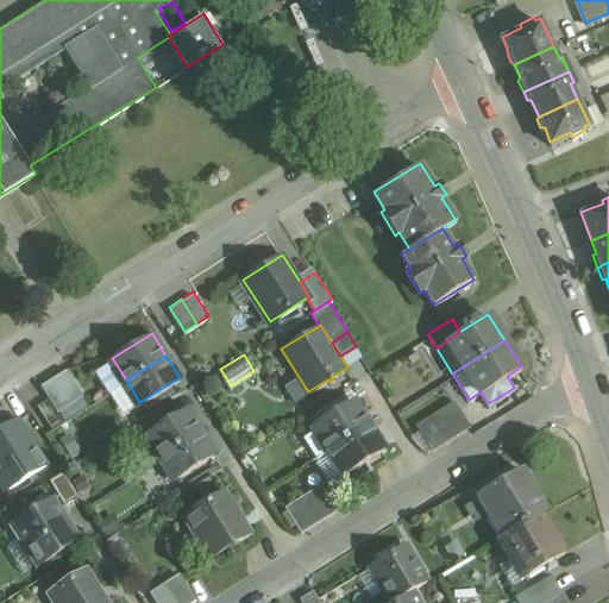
[(83,393),(67,366),(54,376),(69,401),(83,393)]
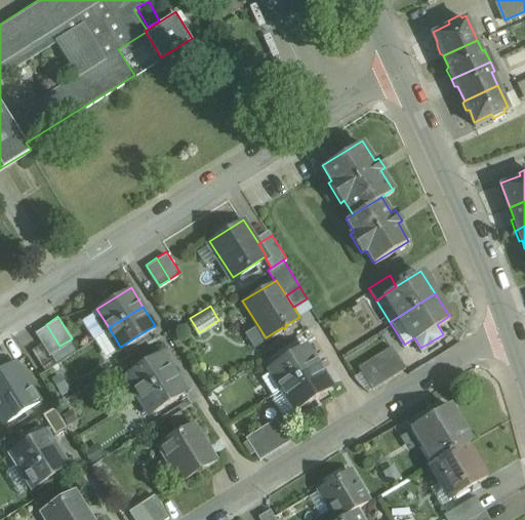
[(59,346),(46,324),(35,330),(49,353),(59,346)]
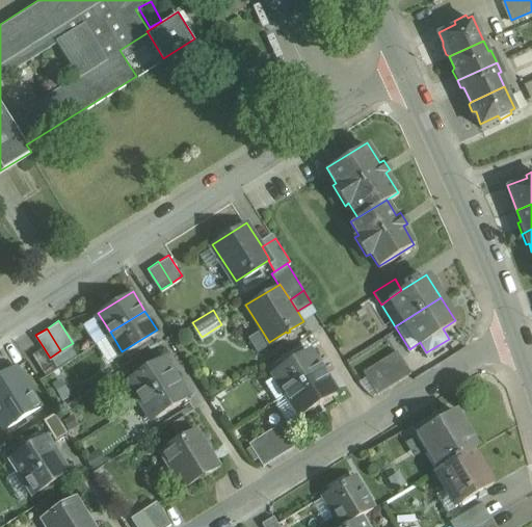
[(309,347),(273,370),(287,391),(322,369),(309,347)]
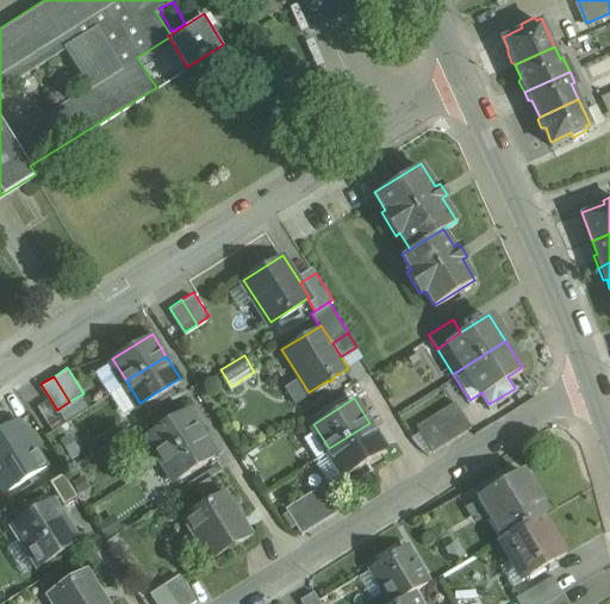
[(471,424),(454,398),(441,406),(458,433),(471,424)]
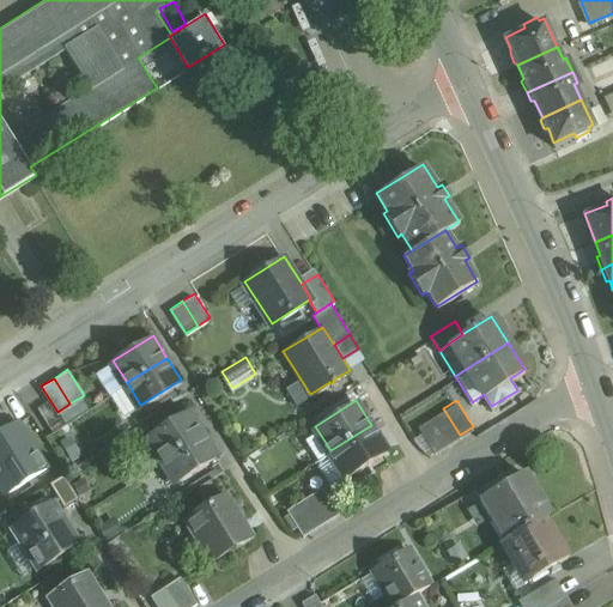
[(460,435),(443,408),(431,417),(448,443),(460,435)]
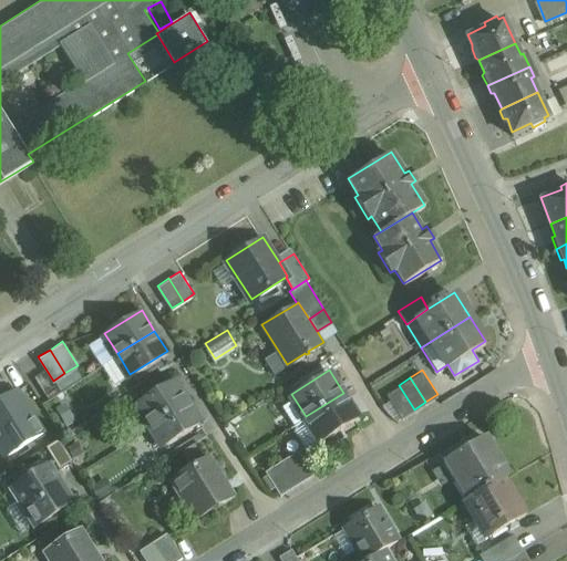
[(174,378),(136,402),(148,423),(186,400),(174,378)]
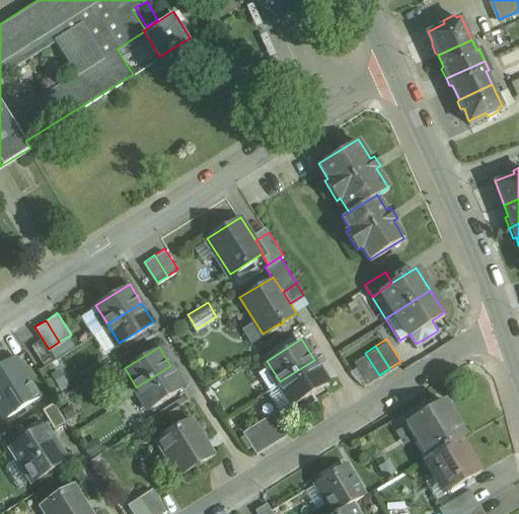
[(365,353),(354,360),(368,382),(379,375),(365,353)]
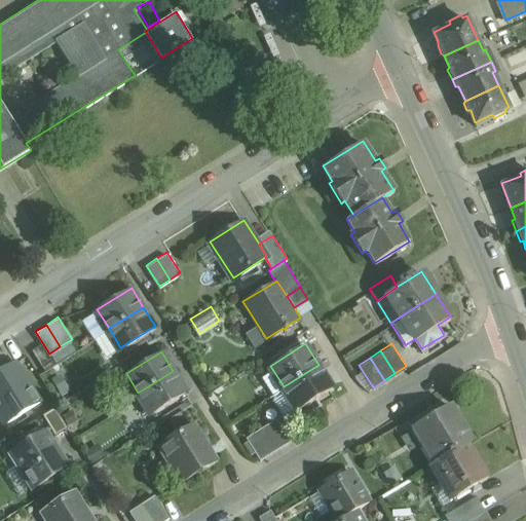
[(16,360),(0,370),(0,419),(2,422),(40,399),(16,360)]
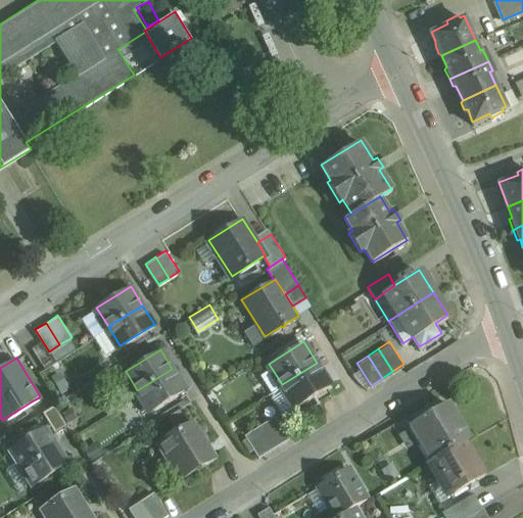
[(282,384),(272,390),(271,395),(279,409),(280,409),(283,410),(293,404),(294,405),(329,383),(317,363),(282,384)]
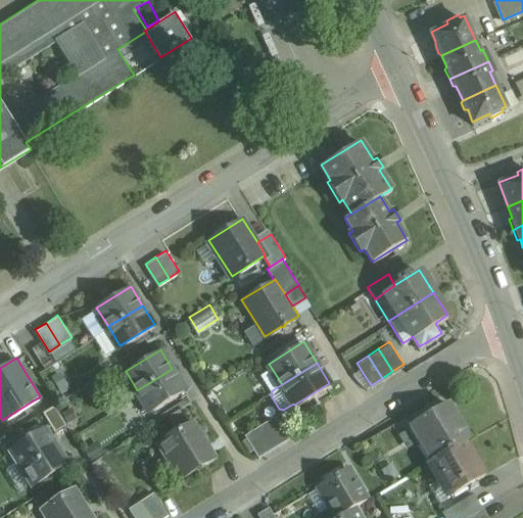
[(172,369),(137,390),(149,410),(184,387),(172,369)]
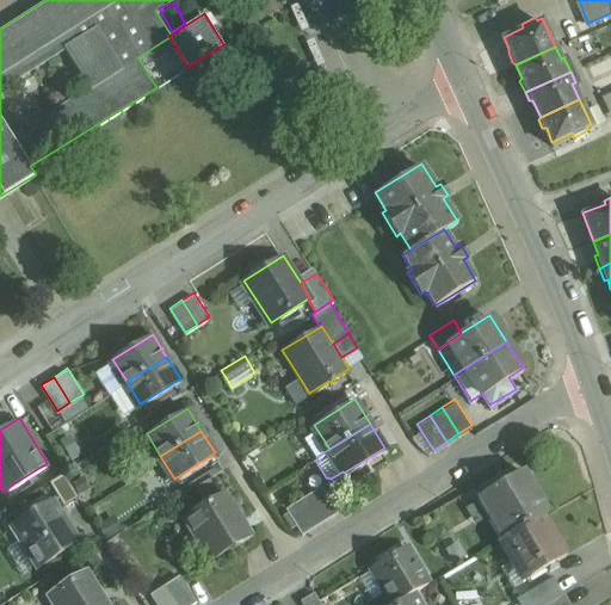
[(523,469),(479,495),(504,536),(542,513),(547,510),(523,469)]
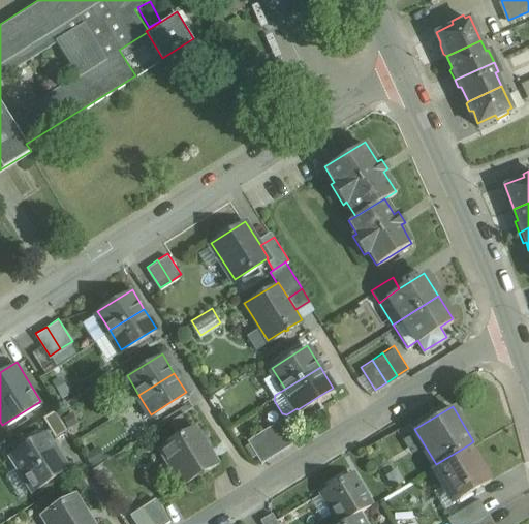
[(55,407),(42,415),(56,436),(67,428),(55,407)]
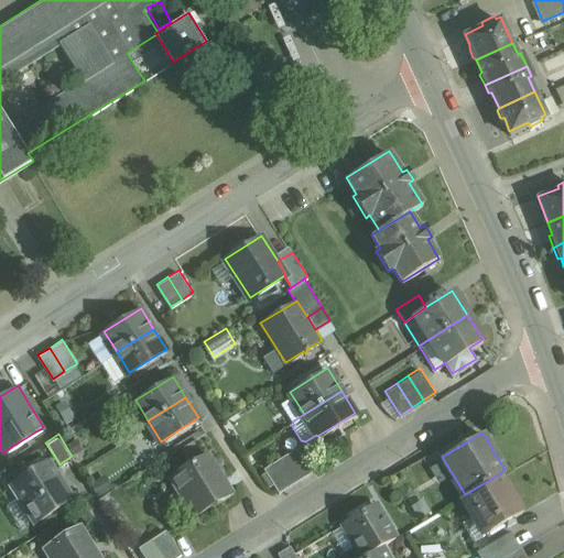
[(312,470),(296,446),(285,452),(301,477),(312,470)]
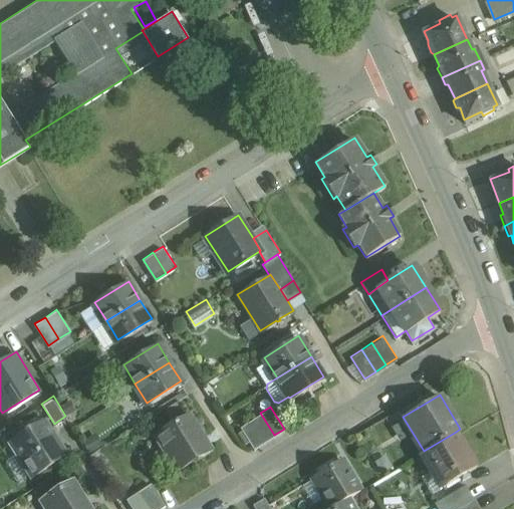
[(176,419),(153,433),(154,434),(156,433),(165,448),(168,446),(180,465),(175,468),(176,469),(212,448),(212,447),(210,447),(189,414),(191,413),(190,412),(177,420),(176,419)]
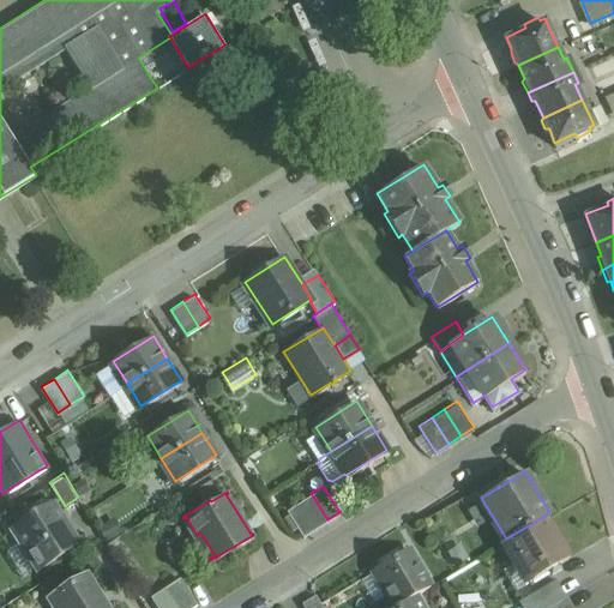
[(327,519),(311,493),(299,500),(315,527),(327,519)]
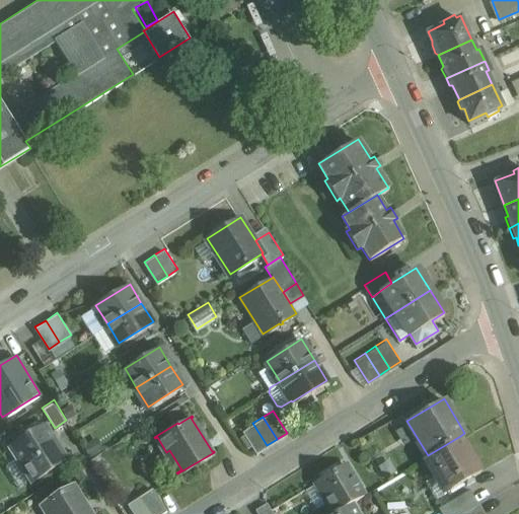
[(46,423),(9,445),(10,447),(11,446),(31,479),(30,480),(31,481),(68,458),(66,456),(66,457),(46,425),(47,425),(46,423)]
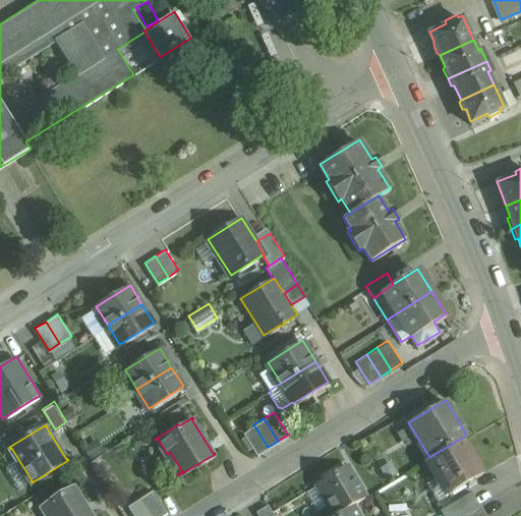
[(268,447),(253,424),(243,432),(257,454),(268,447)]
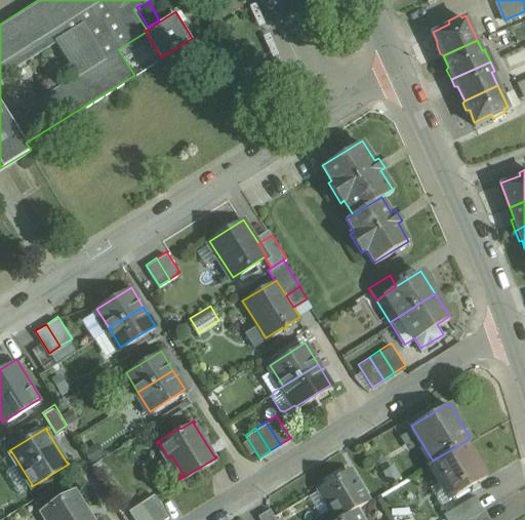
[(433,461),(429,463),(439,480),(444,476),(454,493),(486,475),(466,441),(433,461)]
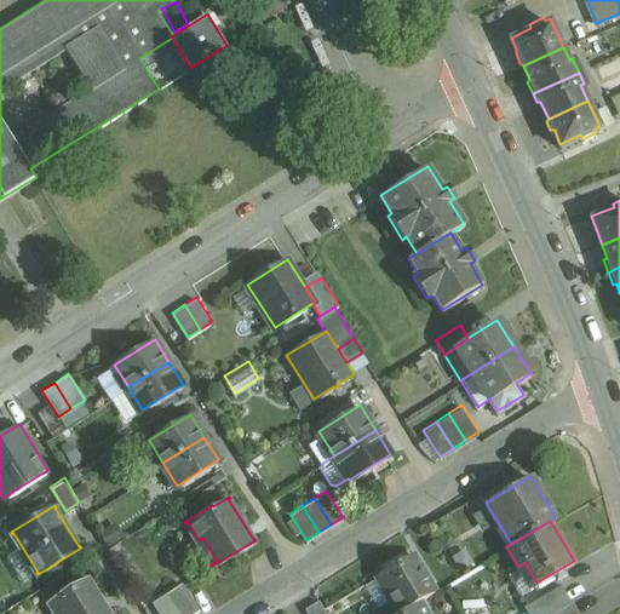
[(412,554),(378,574),(400,610),(422,597),(434,590),(412,554)]
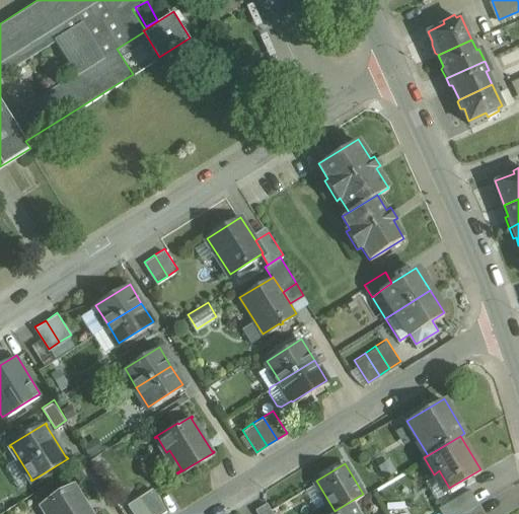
[(93,513),(74,482),(40,504),(46,513),(93,513)]
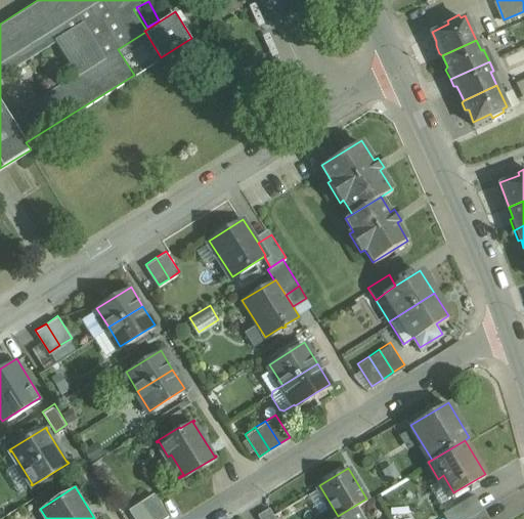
[(158,518),(168,513),(154,491),(141,501),(153,518),(158,518)]
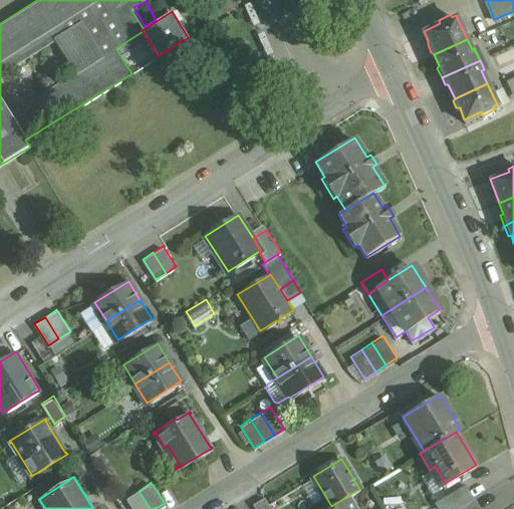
[(467,486),(446,498),(452,508),(453,508),(473,497),(467,486)]
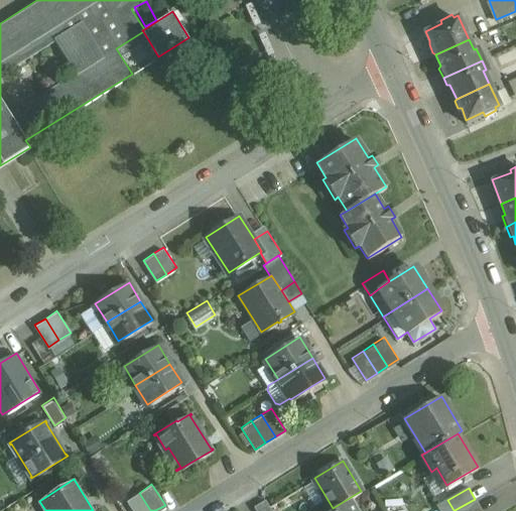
[(273,510),(265,497),(254,504),(257,510),(273,510)]
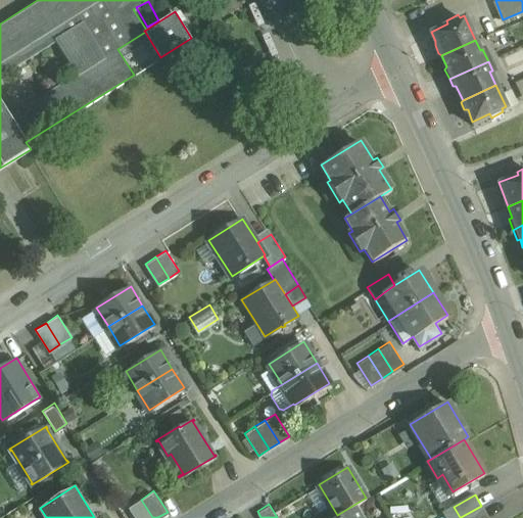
[(337,515),(332,517),(364,517),(355,504),(337,515)]
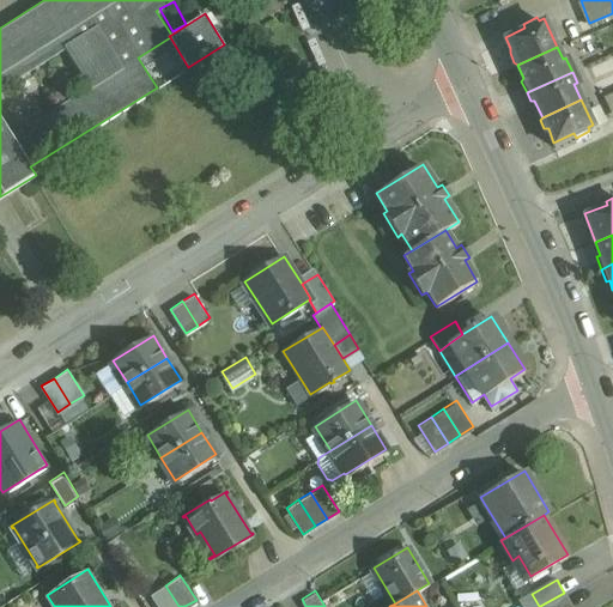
[(540,606),(570,606),(572,606),(564,593),(540,606)]
